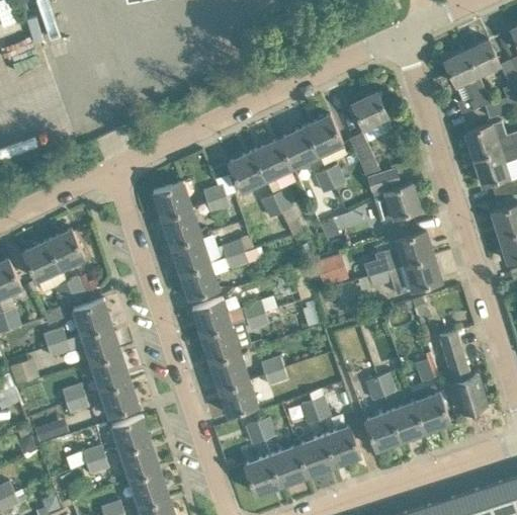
[(22,15),(26,28),(38,24),(34,11),(22,15)]
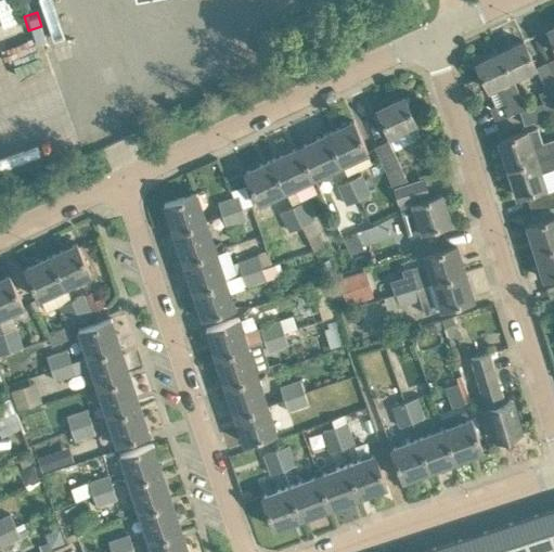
[(511,80),(535,68),(523,42),(499,54),(511,80)]
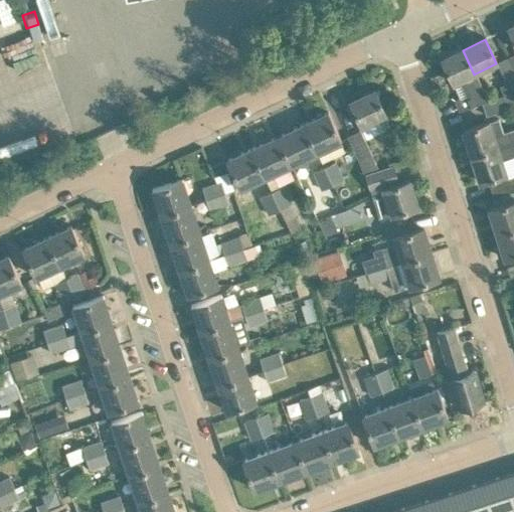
[(481,90),(474,74),(463,50),(441,60),(453,84),(457,82),(464,98),(454,102),(459,112),(486,100),(481,90)]
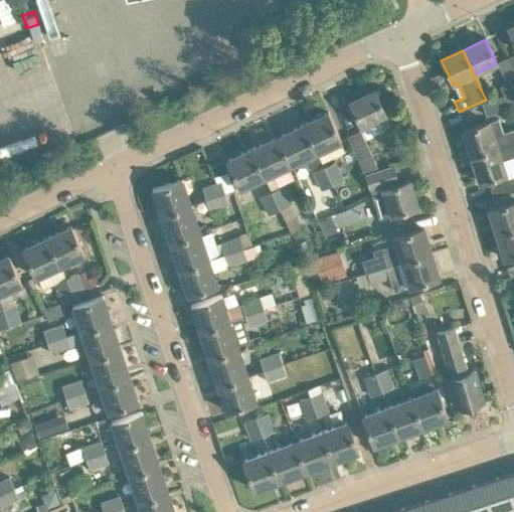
[(503,97),(513,93),(513,92),(513,72),(507,58),(496,63),(506,84),(499,88),(503,97)]
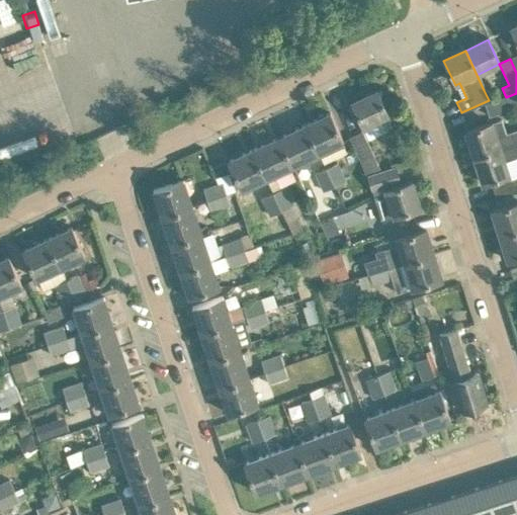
[(351,104),(361,126),(388,114),(376,92),(351,104)]
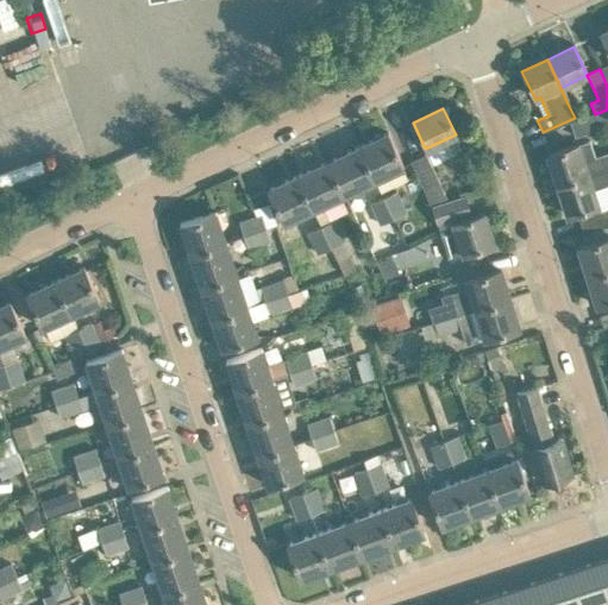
[(575,139),(607,128),(607,109),(595,114),(569,124),(575,139)]
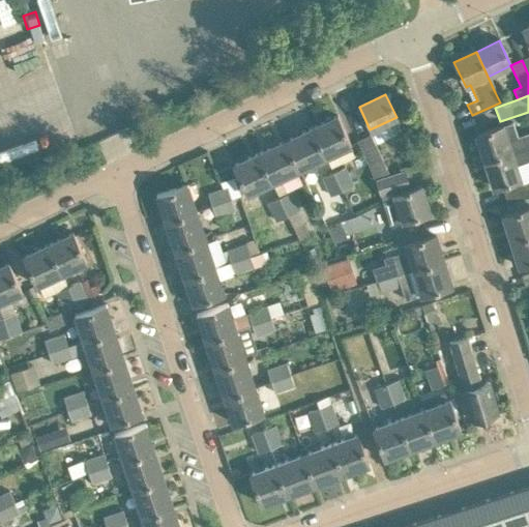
[(398,119),(395,120),(402,134),(403,135),(415,129),(408,114),(398,119)]
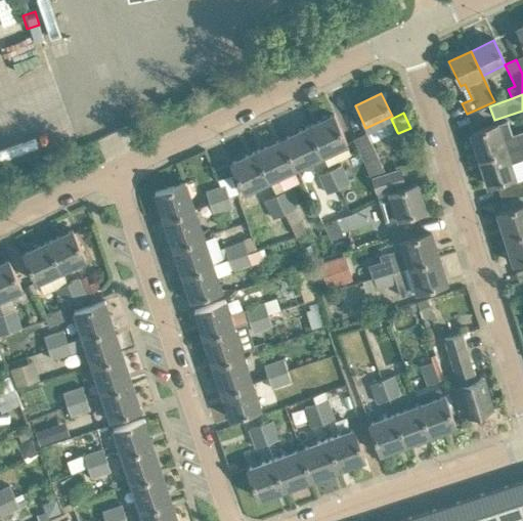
[(346,145),(341,134),(333,116),(308,127),(321,157),(346,145)]
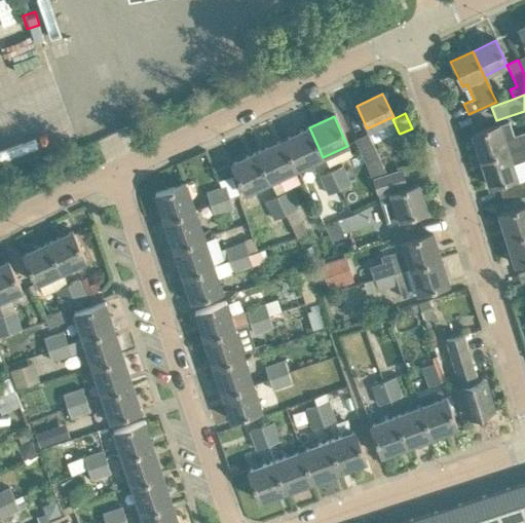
[(524,133),(513,137),(508,122),(472,134),(481,161),(524,146),(524,133)]
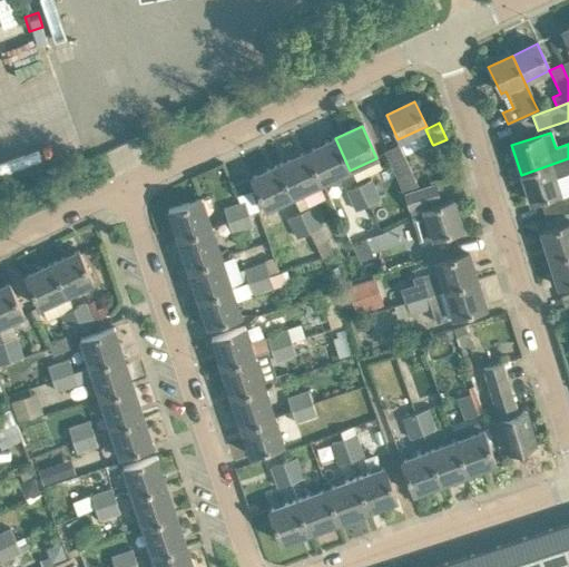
[(321,184),(323,183),(350,170),(335,138),(306,153),(321,184)]
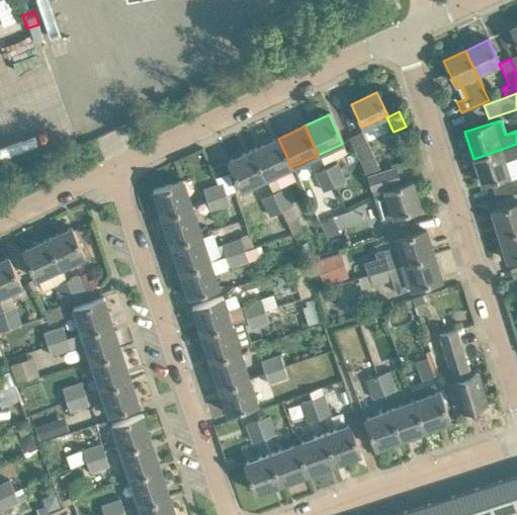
[(359,134),(349,139),(352,144),(359,164),(365,178),(367,177),(380,173),(366,143),(362,133),(359,134)]
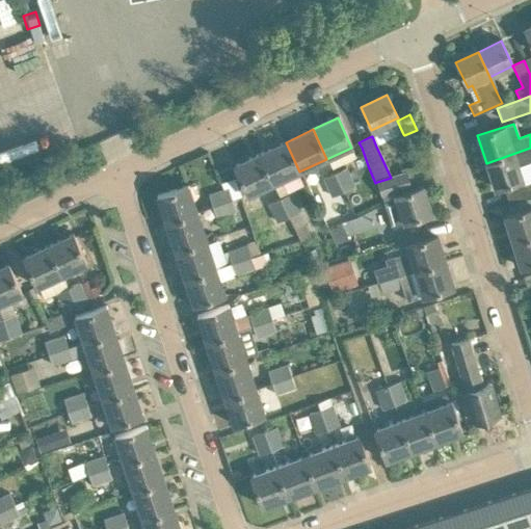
[(272,185),(297,173),(299,172),(286,142),(258,155),(272,185)]
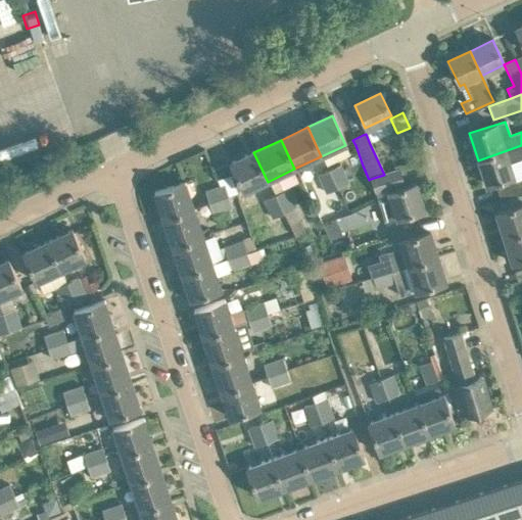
[(508,164),(519,160),(521,159),(521,145),(478,160),(486,187),(513,179),(508,164)]
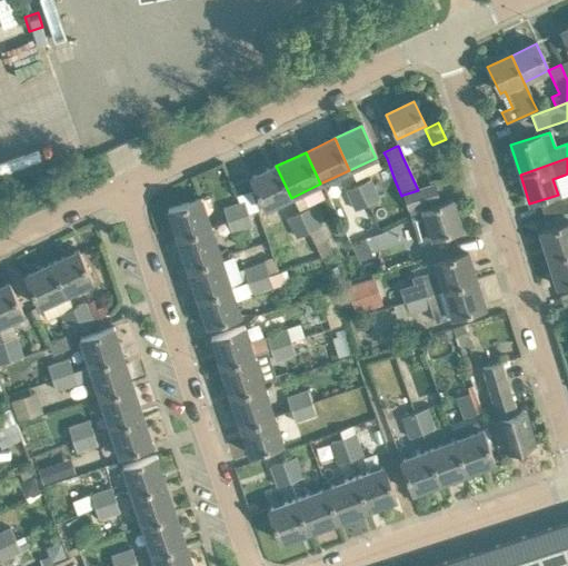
[(265,210),(291,198),(276,166),(250,178),(265,210)]
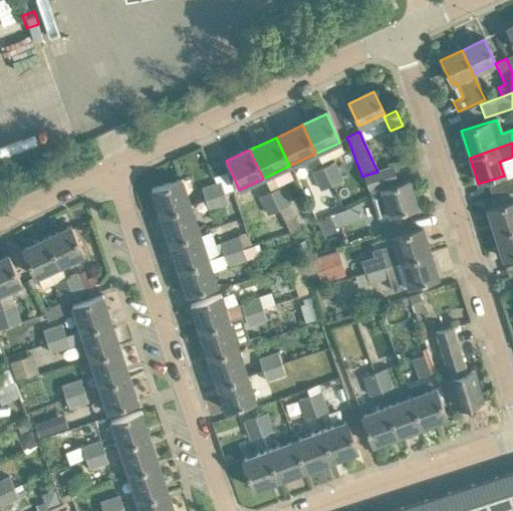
[(322,168),(331,188),(343,182),(334,163),(322,168)]
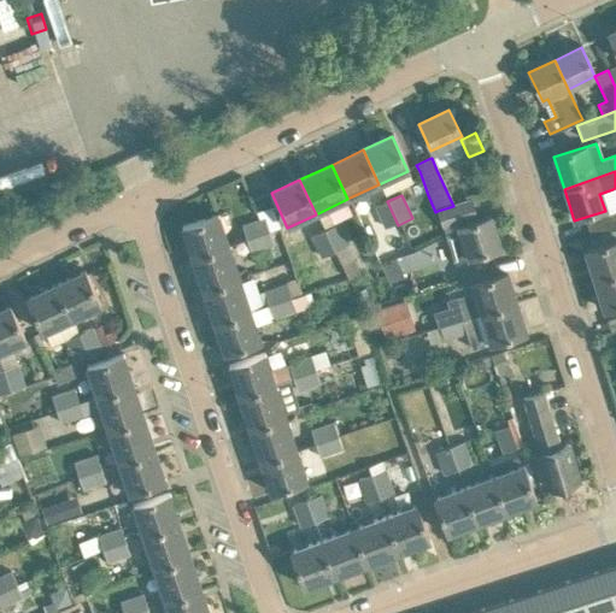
[(383,231),(398,225),(387,201),(374,208),(383,231)]
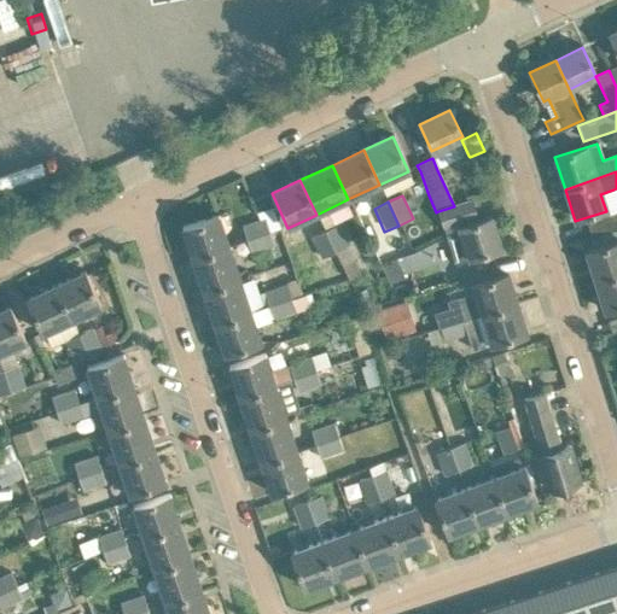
[(454,264),(477,257),(500,250),(490,217),(476,222),(470,202),(454,206),(438,211),(454,264)]
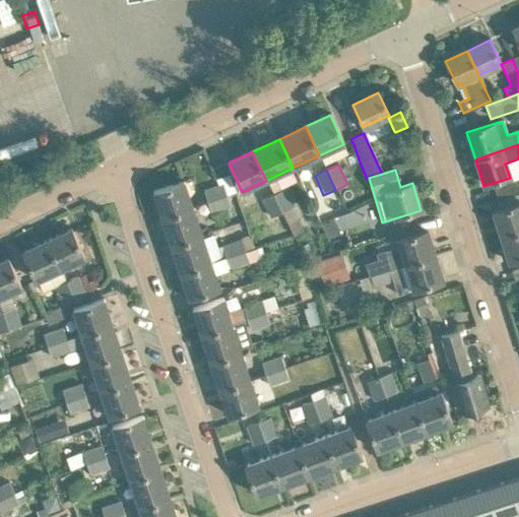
[(207,203),(226,197),(235,194),(229,176),(215,180),(217,186),(203,191),(207,203)]
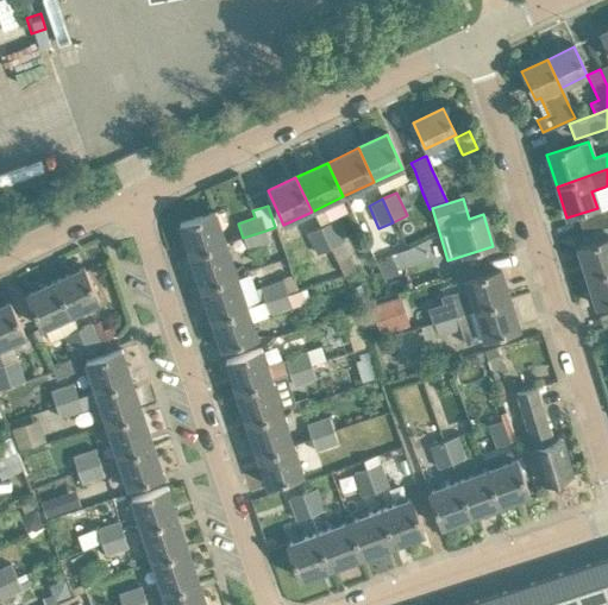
[(583,234),(607,226),(607,208),(577,219),(583,234)]
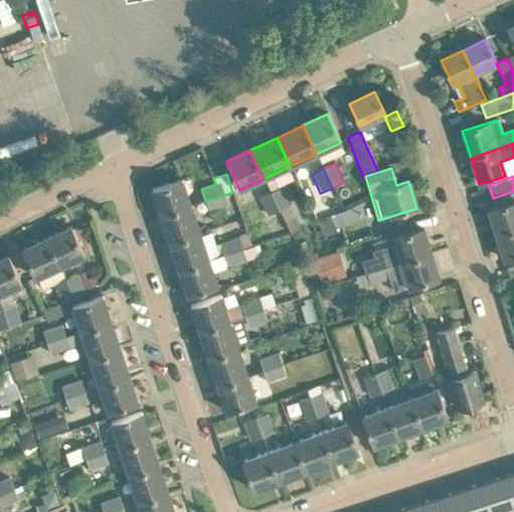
[(190,205),(188,199),(181,180),(151,190),(160,216),(190,205)]
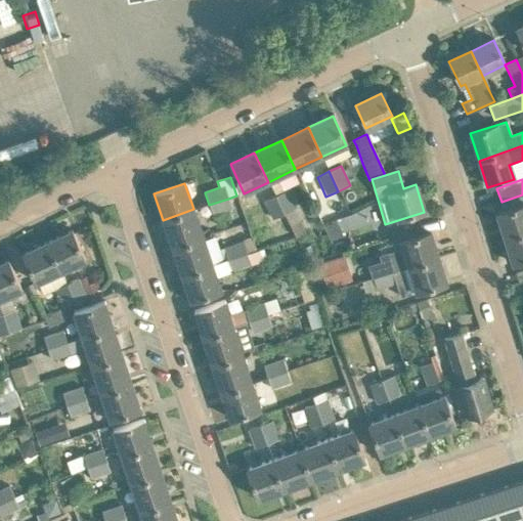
[(288,224),(296,221),(292,212),(296,210),(288,191),(275,197),(284,215),(288,224)]
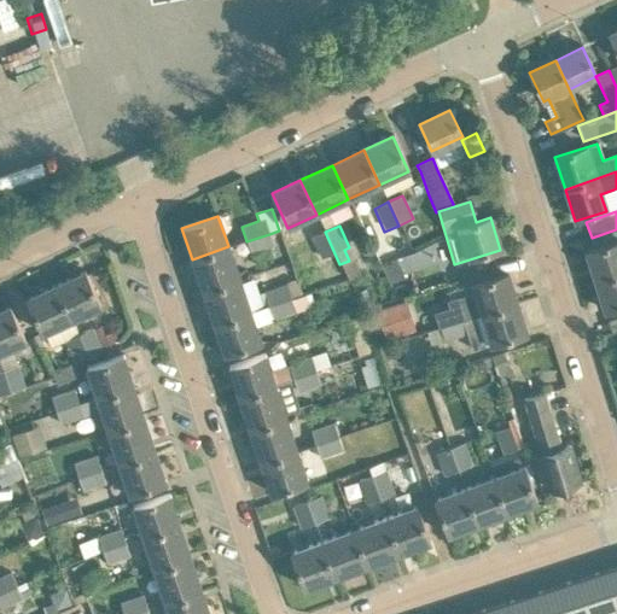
[(616,229),(592,238),(595,249),(585,252),(594,282),(616,274),(616,229)]
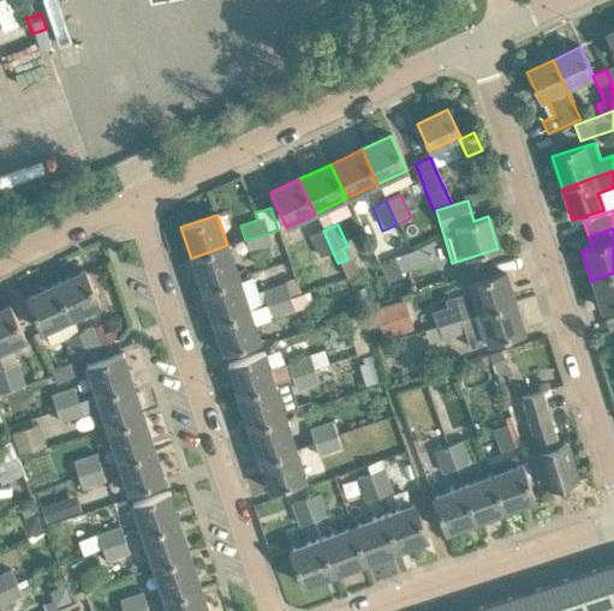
[(319,259),(333,252),(323,231),(309,237),(319,259)]
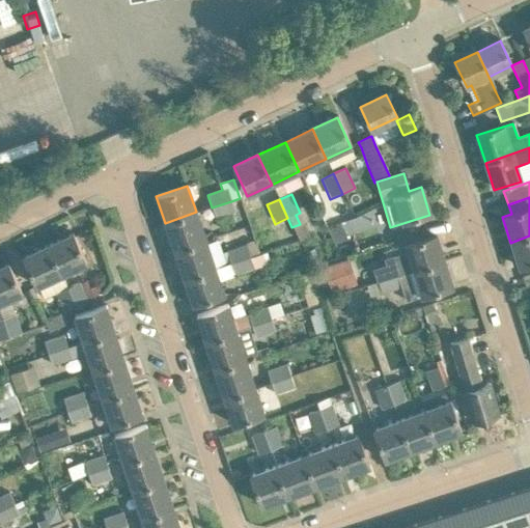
[(212,207),(216,220),(235,213),(231,201),(212,207)]
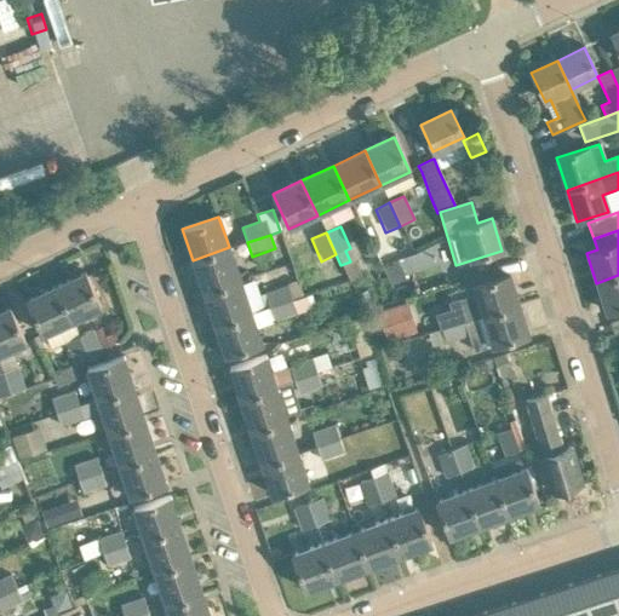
[(204,293),(240,281),(229,247),(193,260),(204,293)]
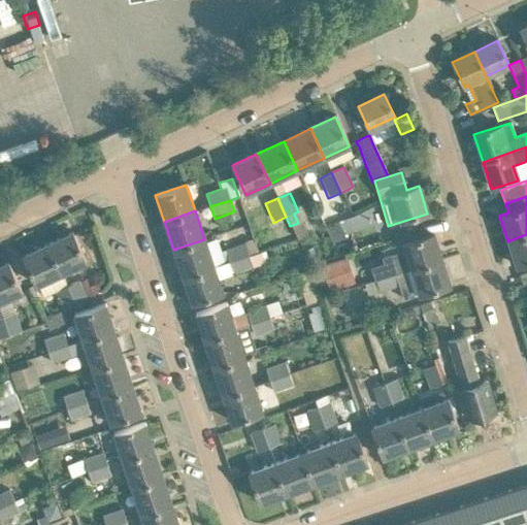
[(273,223),(272,223),(281,240),(293,234),(290,226),(286,217),(273,223)]
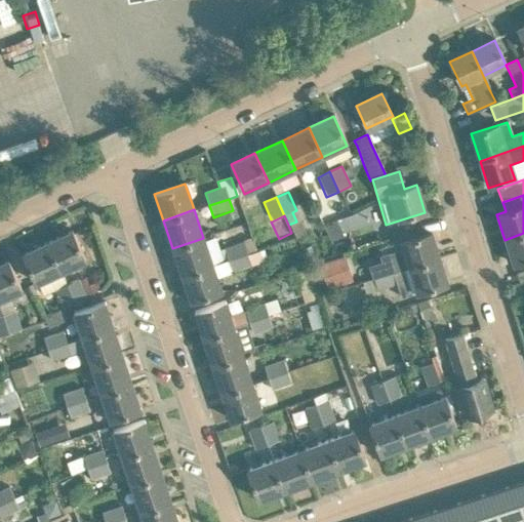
[(325,229),(332,243),(344,237),(336,223),(325,229)]
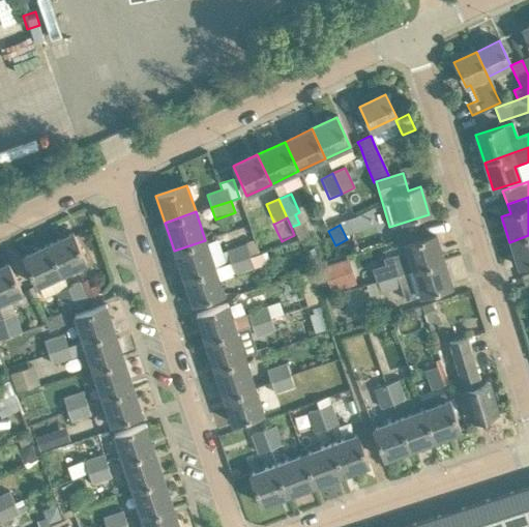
[(48,245),(61,275),(86,264),(71,234),(48,245)]
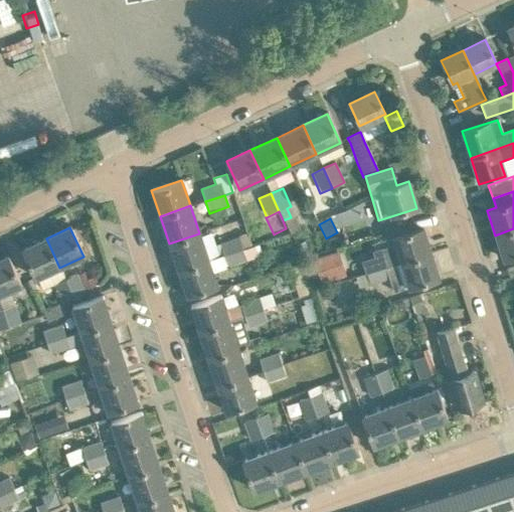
[(355,278),(431,253),(422,228),(383,240),(388,254),(362,263),(349,267),(353,278),(355,278)]
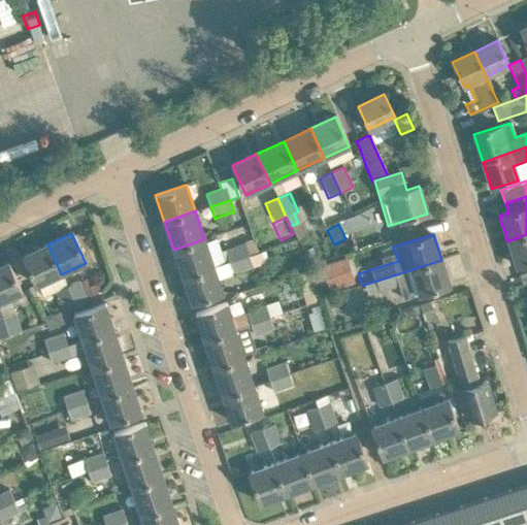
[(516,267),(526,263),(526,234),(507,241),(516,267)]
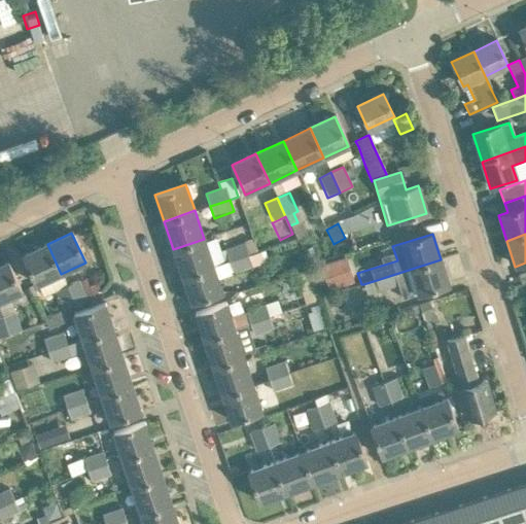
[(181,274),(212,264),(204,239),(173,249),(181,274)]
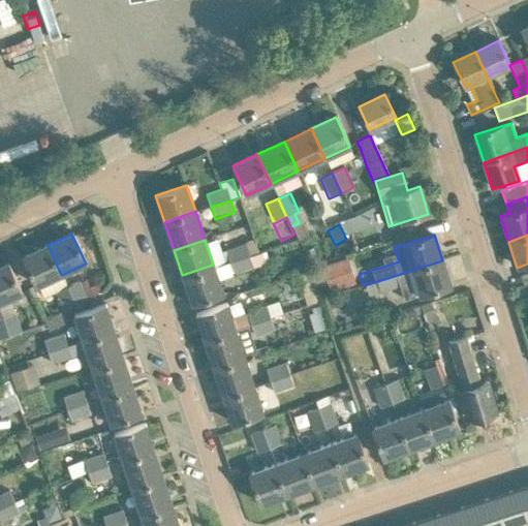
[(36,286),(61,275),(48,245),(23,256),(36,286)]
